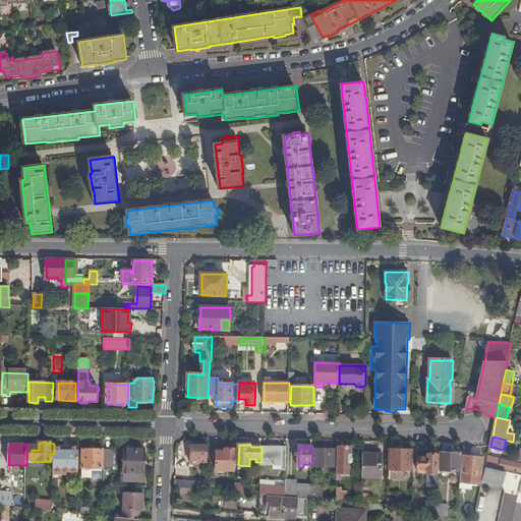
[(208,466),(209,447),(192,447),(191,465),(208,466)]
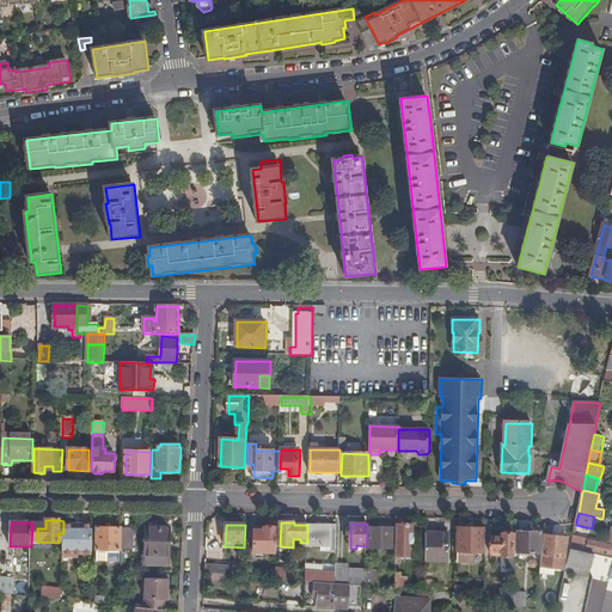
[(74,526),(63,526),(63,533),(63,557),(92,557),(93,526),(83,526),(81,527),(74,527),(74,526)]
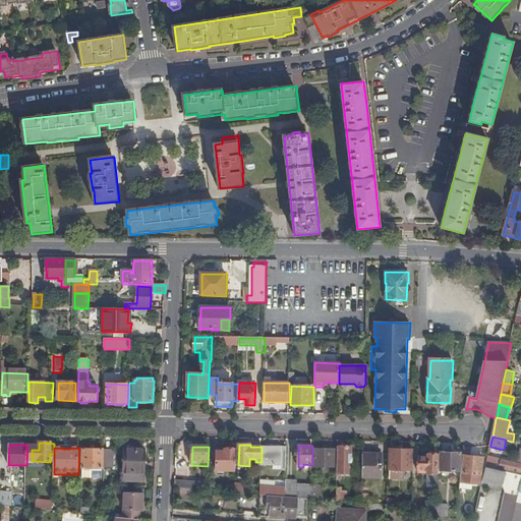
[(236,472),(236,450),(233,450),(232,448),(228,448),(227,450),(225,450),(225,453),(217,453),(217,471),(236,472)]
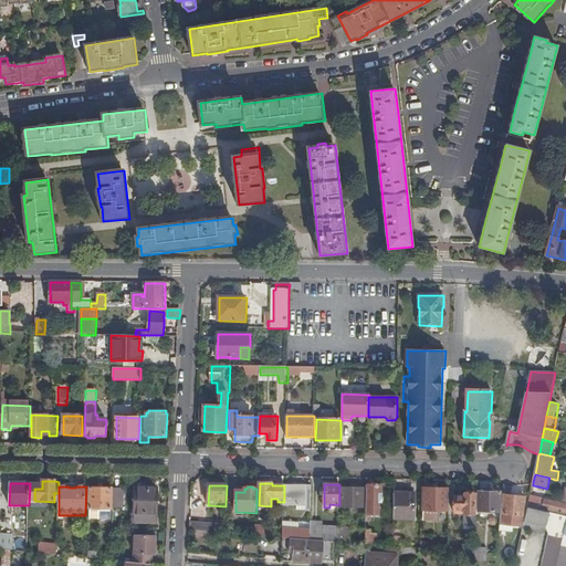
[(383,486),(367,486),(366,523),(371,523),(371,515),(379,515),(379,503),(383,503),(383,495),(383,486)]
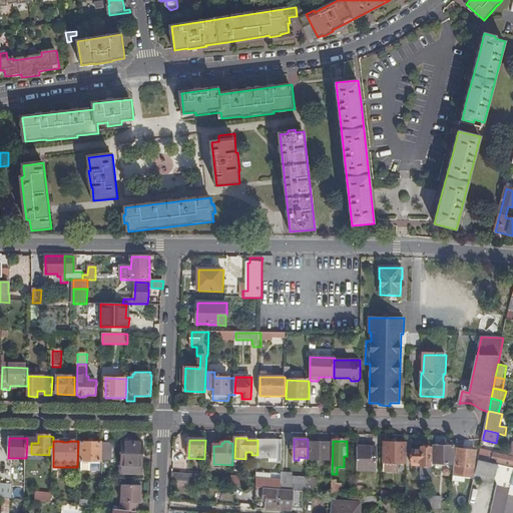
[(38,443),(38,442),(27,442),(26,457),(37,457),(37,454),(31,454),(31,443),(38,443)]
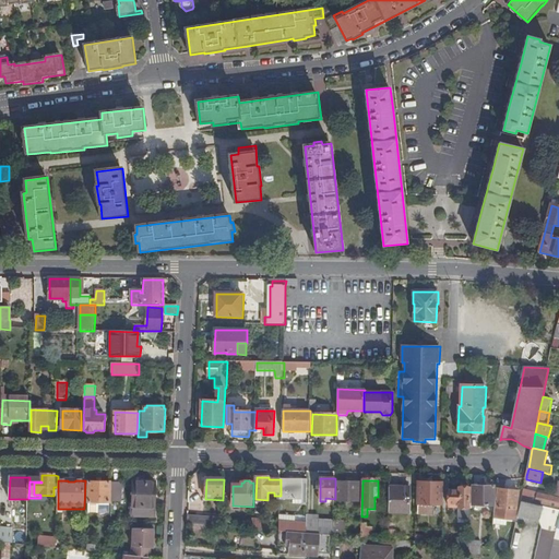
[(294,503),(308,503),(308,482),(281,482),(281,496),(281,500),(294,500),(294,503)]
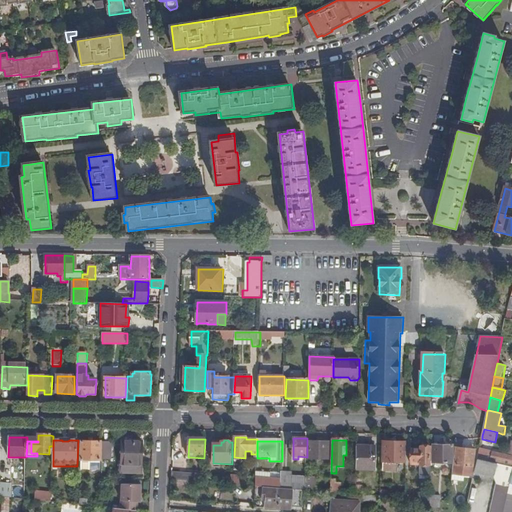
[(101,442),(82,442),(81,461),(101,461),(101,442)]
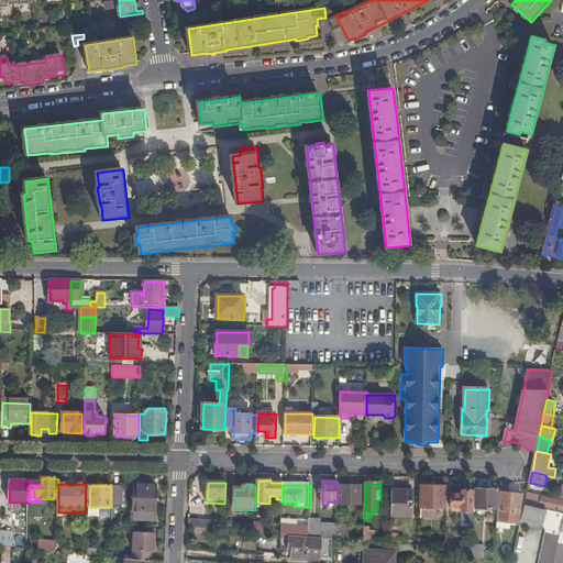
[(350,486),(340,486),(340,505),(362,505),(363,487),(353,486),(350,486)]
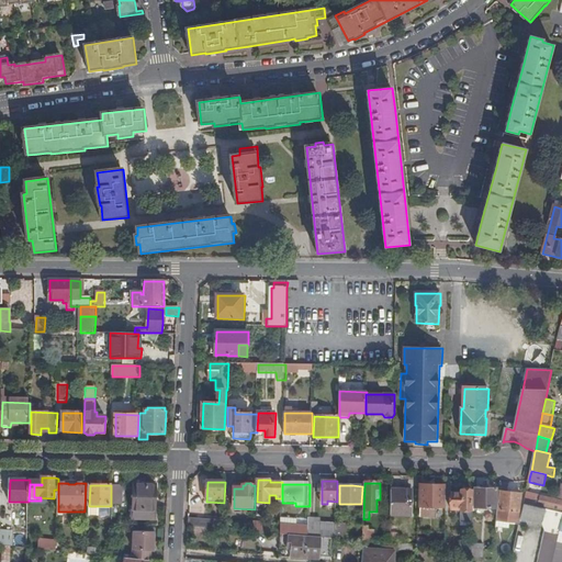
[(445,486),(422,485),(420,516),(436,516),(436,508),(445,508),(445,486)]
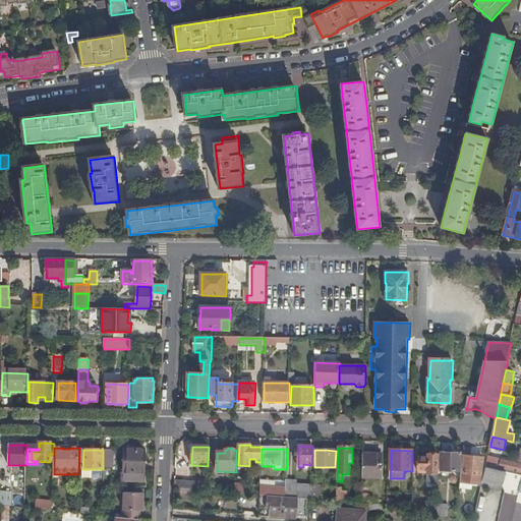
[(146,451),(125,451),(123,481),(142,482),(143,474),(145,474),(146,451)]
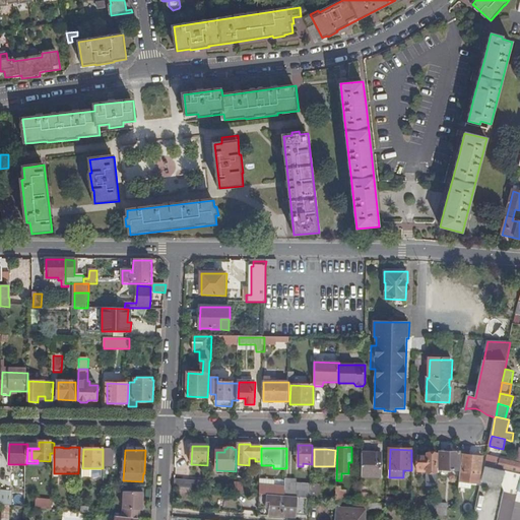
[(461,452),(440,452),(440,470),(460,469),(461,452)]
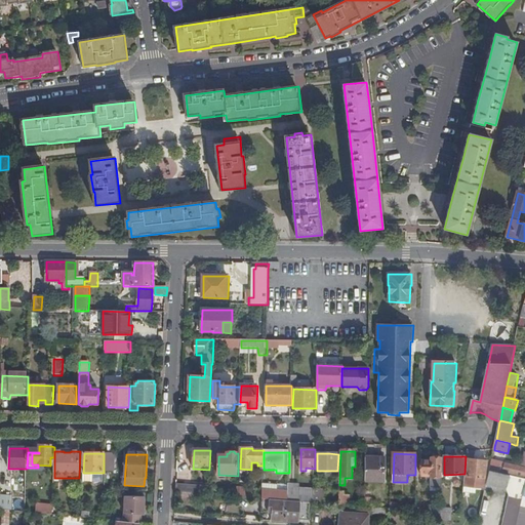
[(441,458),(432,457),(431,460),(421,460),(421,474),(431,474),(431,477),(431,488),(442,488),(442,477),(440,477),(441,458)]
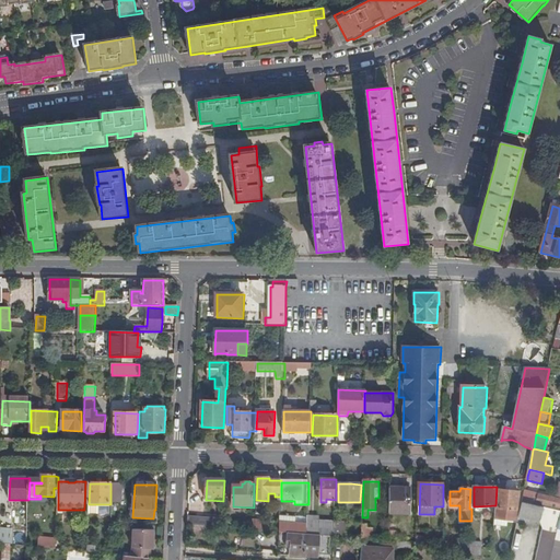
[(559,512),(559,488),(559,489),(557,500),(525,492),(523,502),(559,512)]
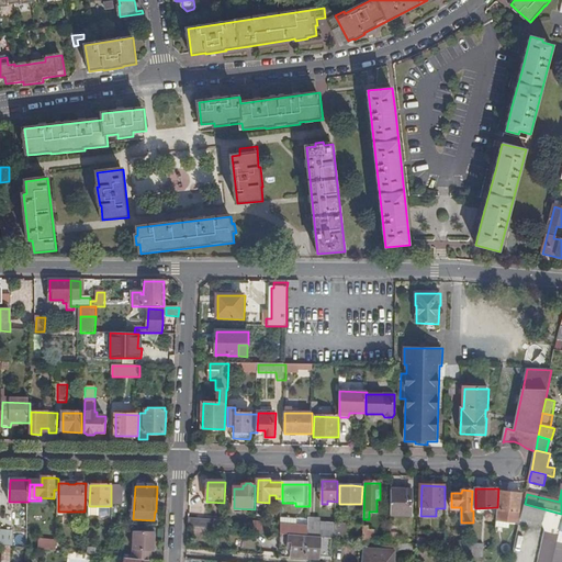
[(405,491),(392,491),(391,515),(412,515),(413,491),(405,491)]
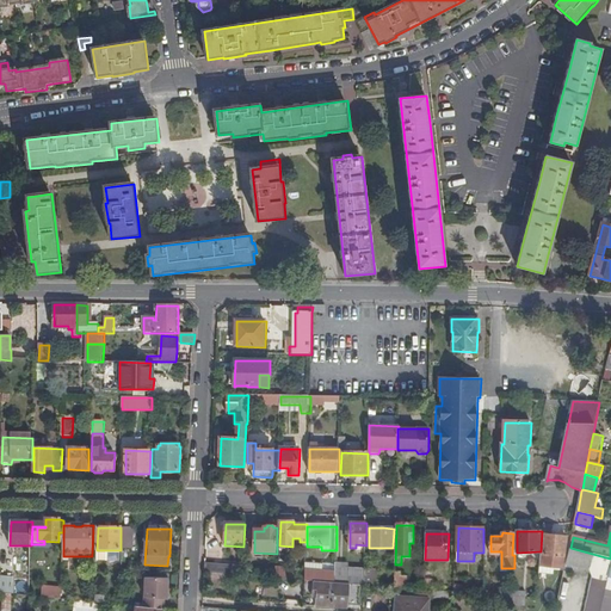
[(568,537),(544,535),(539,574),(554,575),(555,568),(563,568),(568,537)]
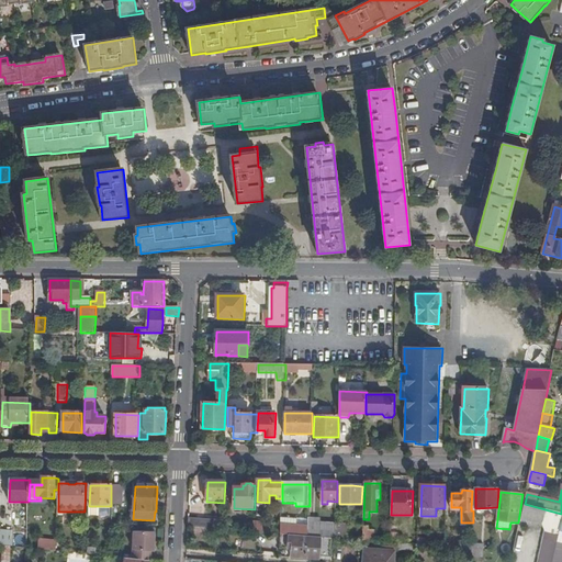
[(561,561),(561,514),(525,504),(521,518),(542,524),(547,531),(539,561),(561,561)]
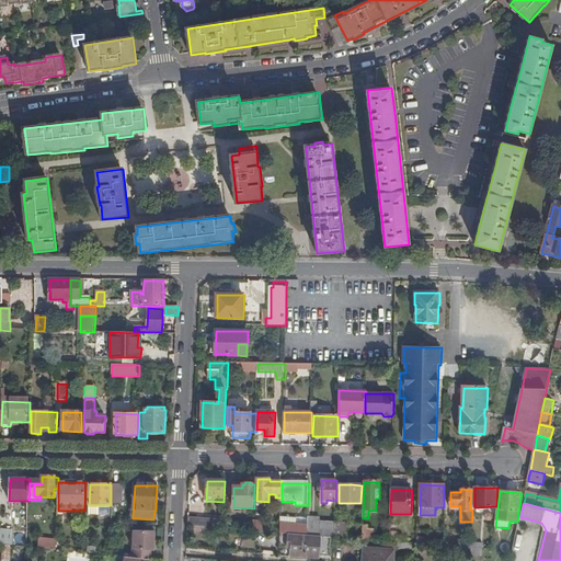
[(190,518),(189,527),(195,527),(206,528),(224,529),(224,521),(216,521),(190,518)]
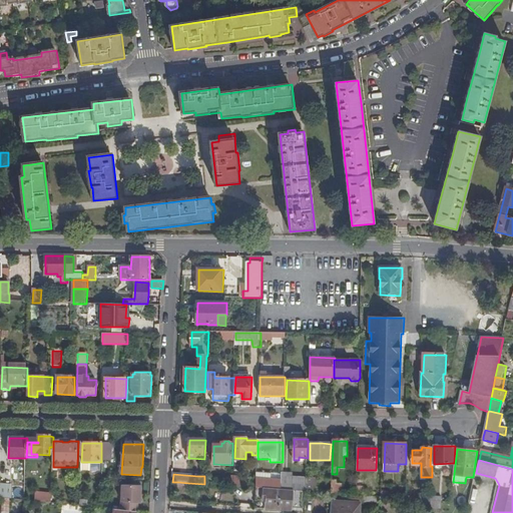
[(293,485),(293,478),(293,477),(290,474),(282,474),(282,476),(282,481),(282,490),(295,491),(295,485),(293,485)]
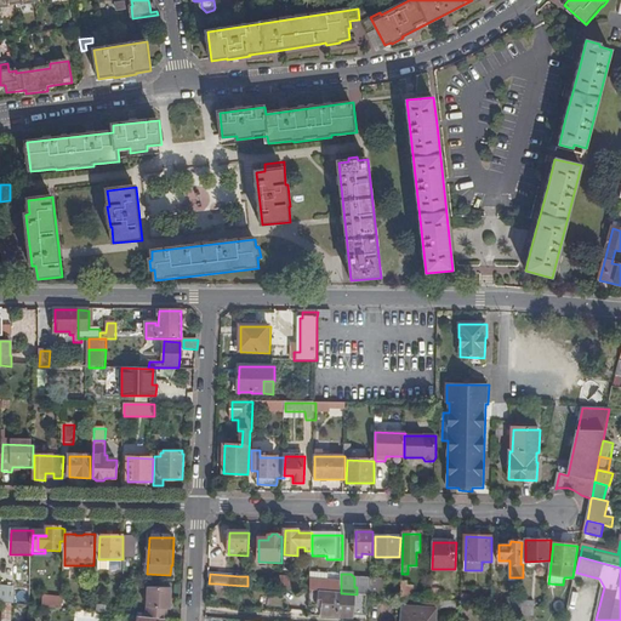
[(280,588),(300,590),(300,585),(292,584),(292,580),(280,579),(280,580),(280,588)]
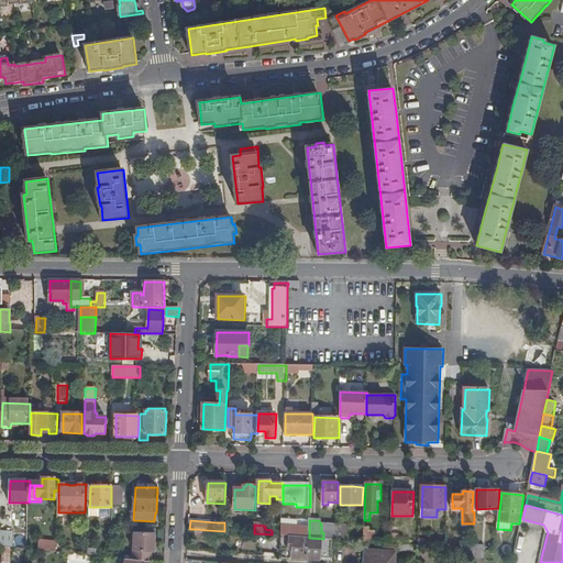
[(337,540),(337,526),(321,525),(321,532),(323,532),(323,539),(337,540)]
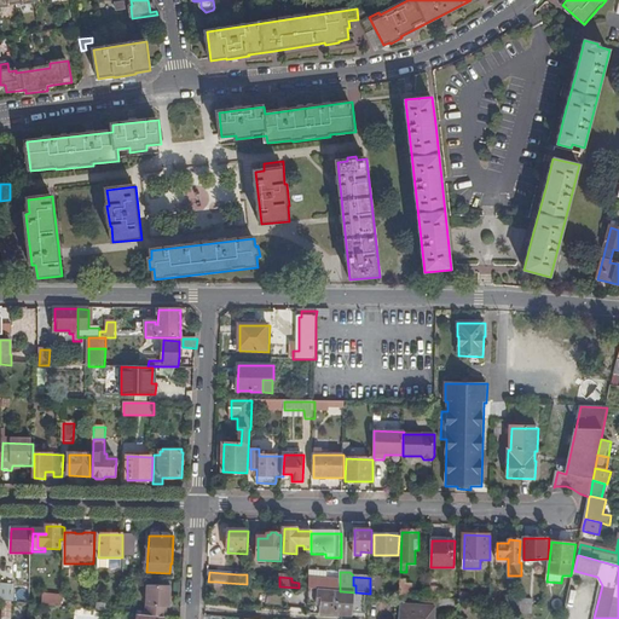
[(370,594),(382,595),(382,578),(370,577),(370,578),(370,594)]
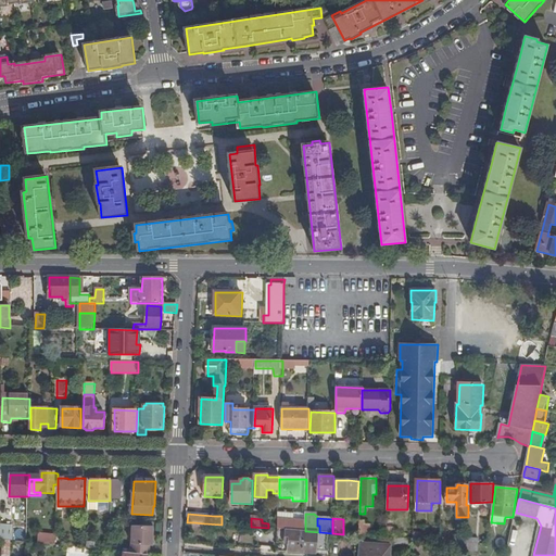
[(278,529),(282,529),(305,531),(305,521),(278,519),(278,529)]
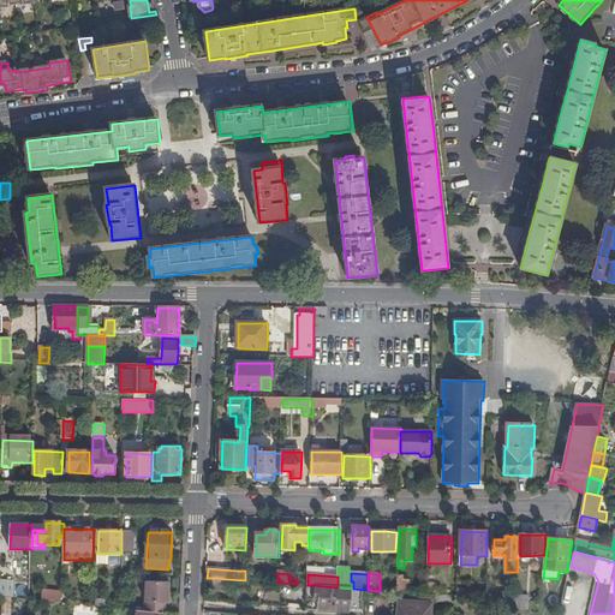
[(439,575),(429,575),(428,595),(437,595),(439,575)]
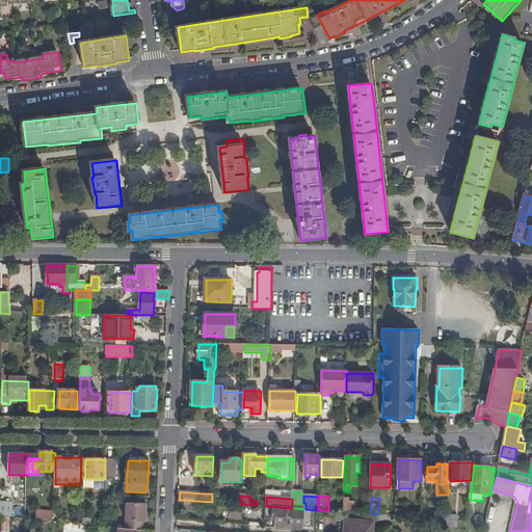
[(1,503),(1,517),(2,517),(10,519),(12,519),(12,503),(1,503)]
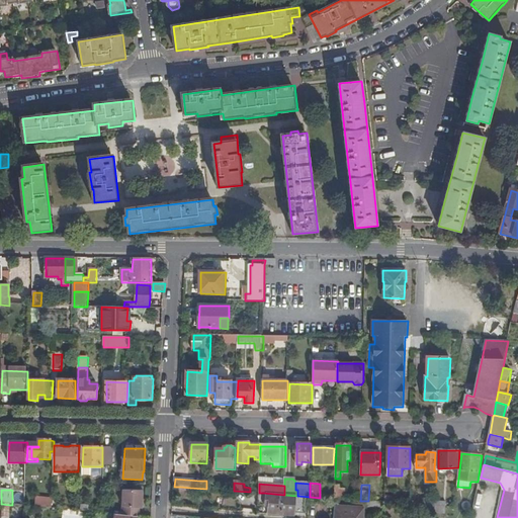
[(122,507),(122,516),(138,517),(139,517),(140,509),(143,509),(144,492),(123,491),(122,507)]
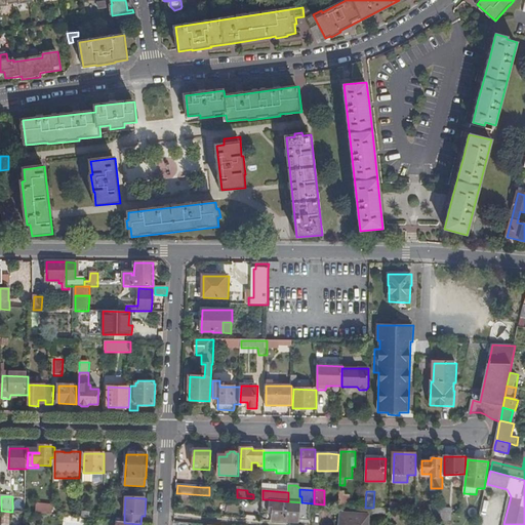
[(339,506),(350,507),(351,497),(339,497),(339,506)]
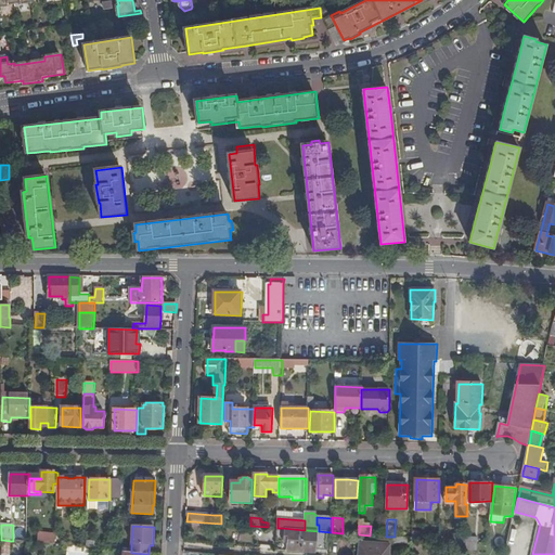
[(317,553),(319,531),(305,530),(282,528),(281,542),(288,543),(287,551),(317,553)]
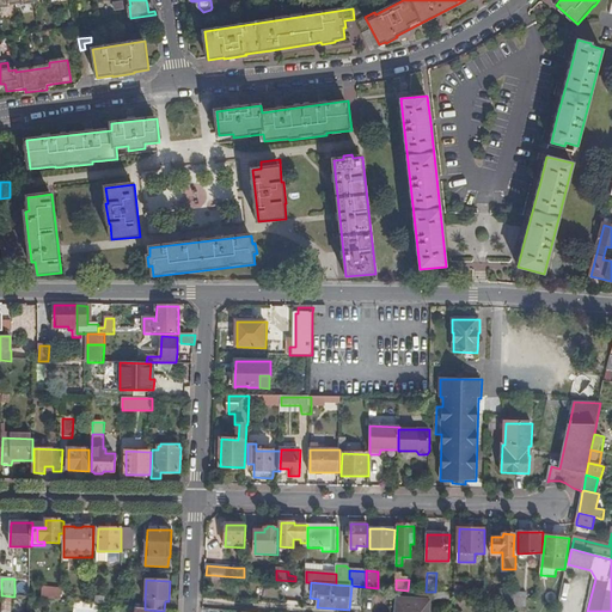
[(62,601),(62,589),(43,588),(43,599),(62,601)]
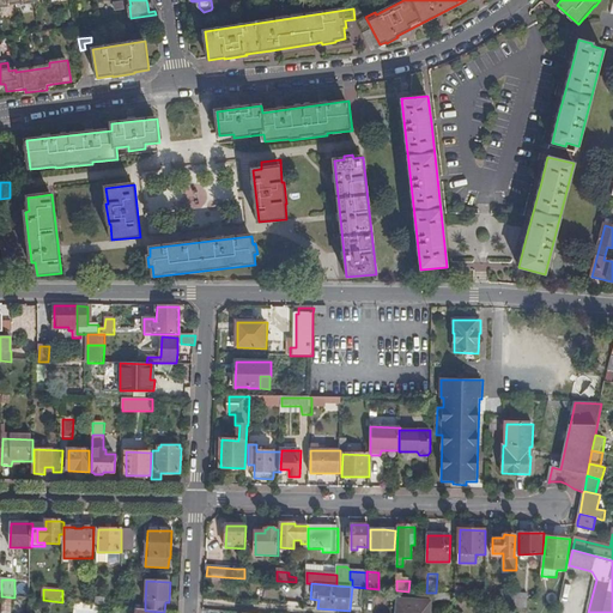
[(501,606),(515,607),(516,594),(516,592),(502,590),(501,606)]
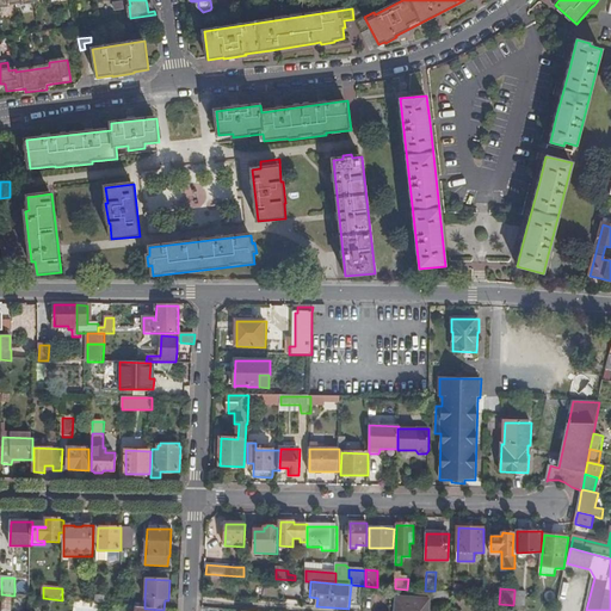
[(526,593),(514,592),(513,605),(525,606),(526,593)]
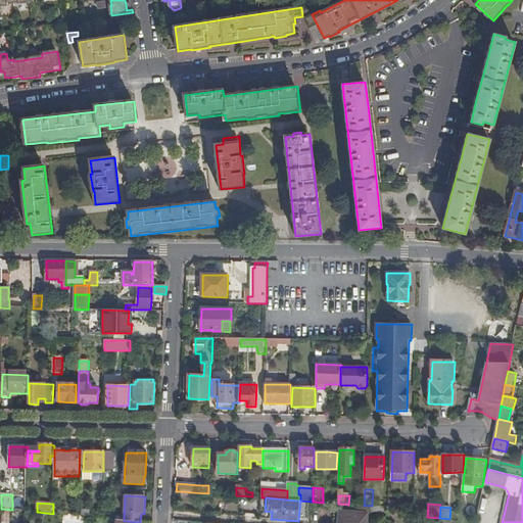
[(9,522),(10,510),(2,509),(1,522),(9,522)]
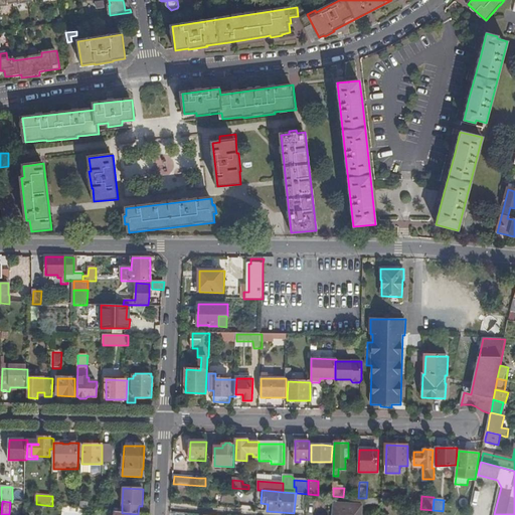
[(361,514),(362,506),(335,504),(334,514),(361,514)]
